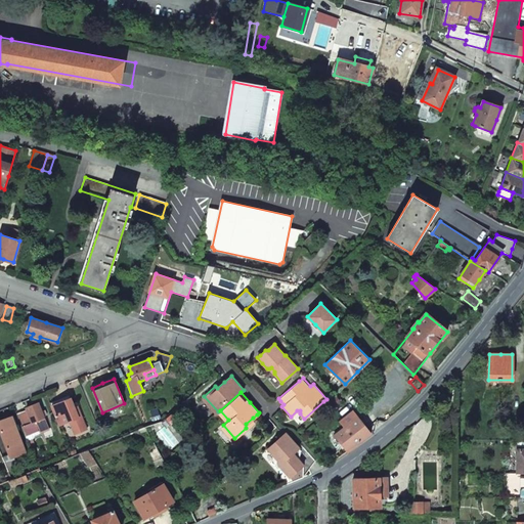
[(61,402),(51,406),(59,425),(71,421),(75,434),(86,429),(81,416),(78,417),(71,398),(61,402)]
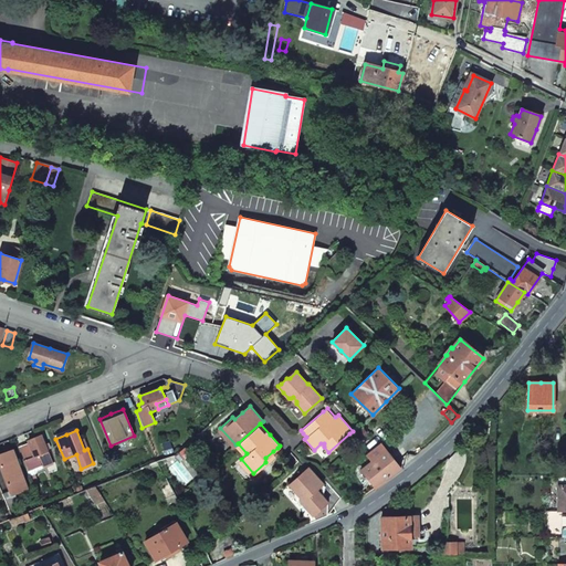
[(53,463),(43,438),(42,435),(35,438),(29,440),(30,443),(19,448),(29,471),(43,465),(43,468),(53,463)]
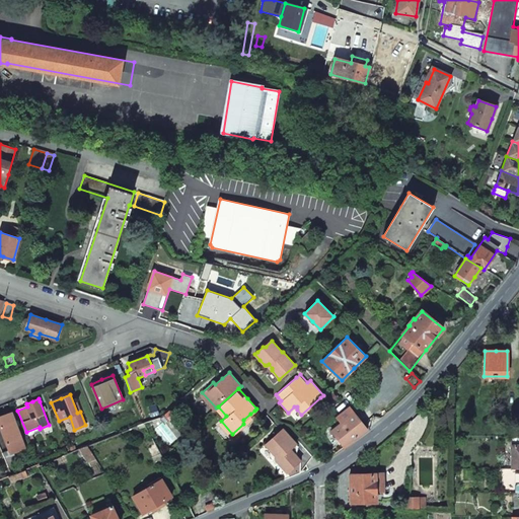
[(354,413),(349,406),(336,416),(342,423),(354,413)]
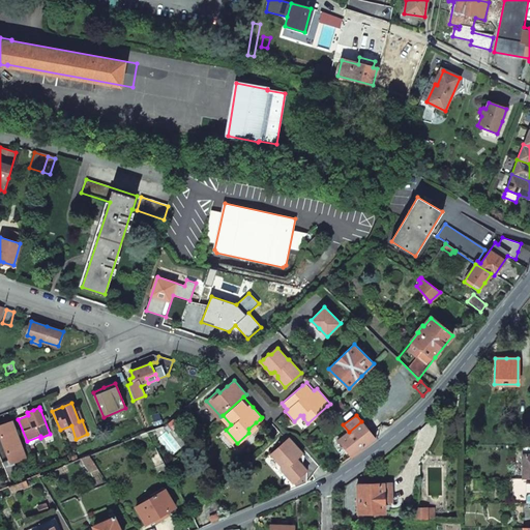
[(27,458),(12,421),(5,423),(0,425),(0,432),(10,459),(2,463),(8,476),(19,472),(15,462),(27,458)]
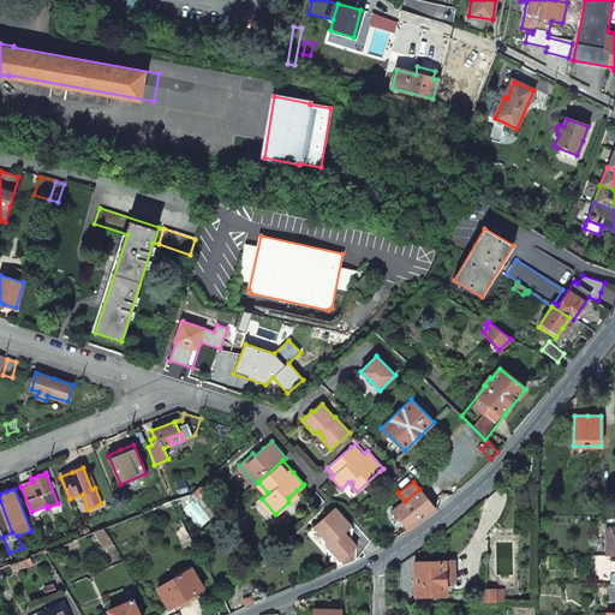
[(405,501),(393,509),(400,519),(408,529),(435,508),(419,489),(405,501)]
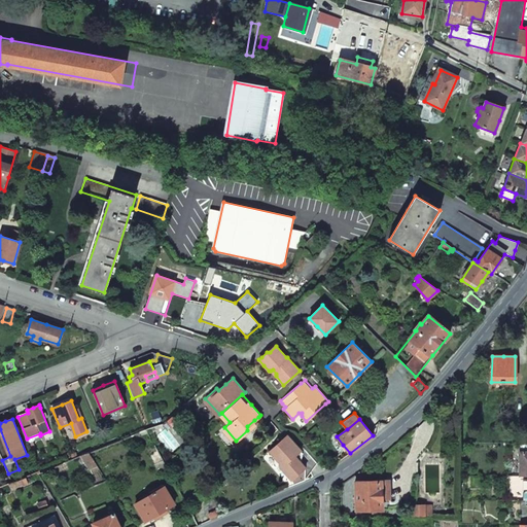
[(249,428),(256,422),(254,420),(247,426),(247,430),(249,428)]
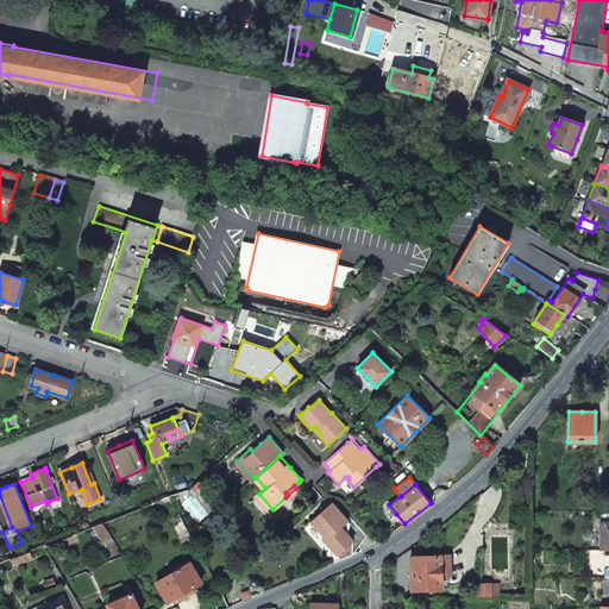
[(180,512),(171,495),(168,496),(163,498),(171,515),(180,512)]
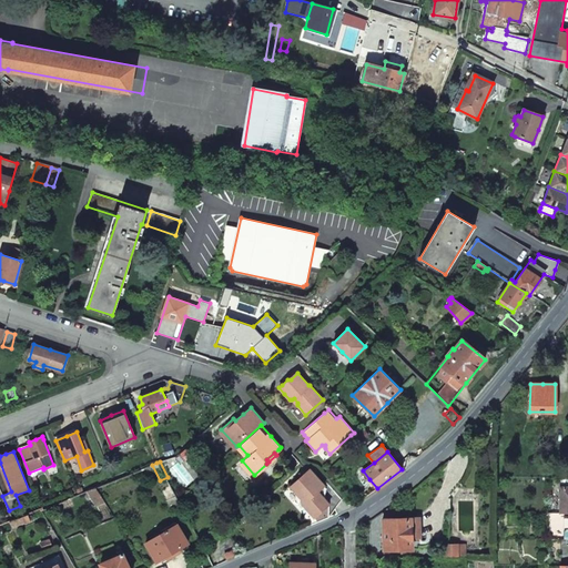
[(308,467),(290,484),(301,498),(301,503),(306,509),(313,517),(314,516),(327,503),(316,490),(323,484),(308,467)]
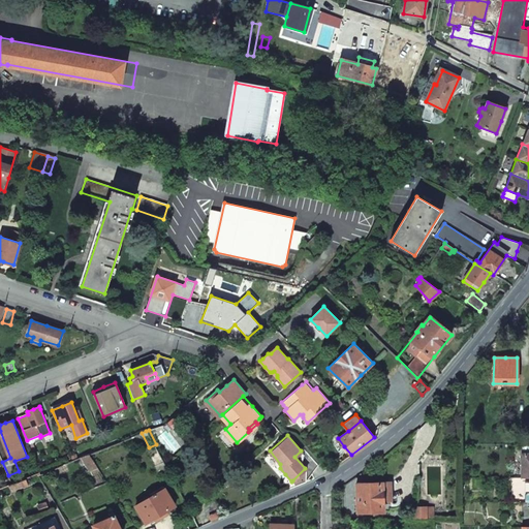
[(98,469),(90,454),(82,457),(91,472),(98,469)]
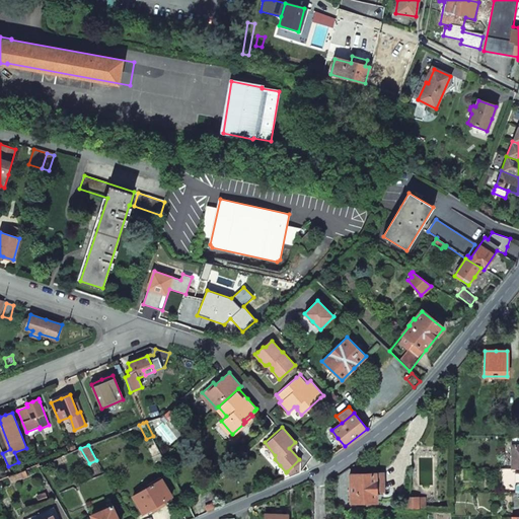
[(154,446),(148,448),(152,456),(157,453),(154,446)]
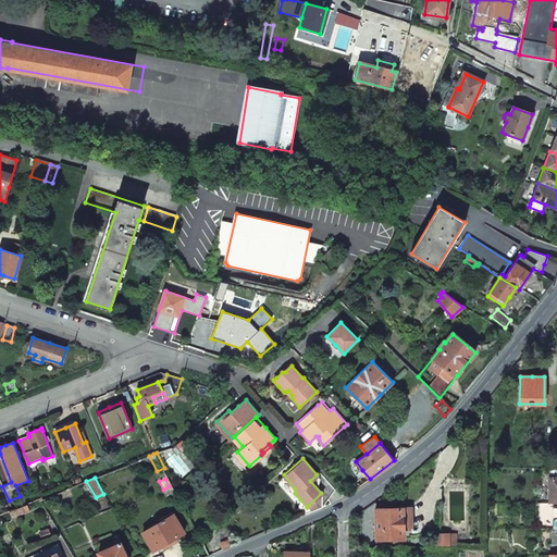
[(312,510),(321,506),(321,493),(308,506),(312,510)]
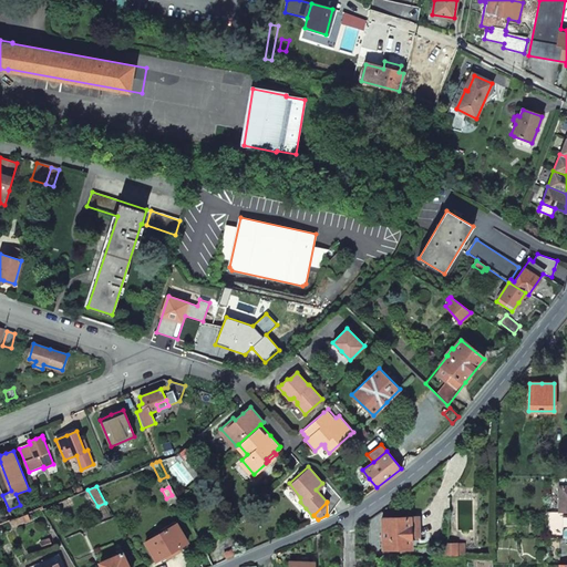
[(410,516),(382,517),(382,548),(411,547),(410,536),(419,536),(418,516),(410,516)]
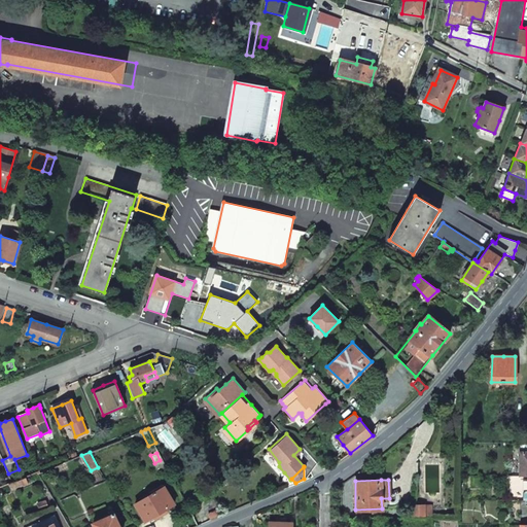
[(165,486),(135,503),(145,521),(159,514),(161,516),(165,514),(170,511),(168,507),(175,503),(165,486)]
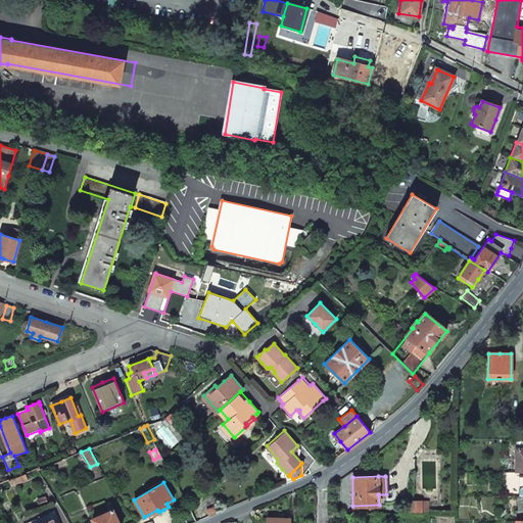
[(378,494),(379,505),(386,505),(386,494),(378,494)]
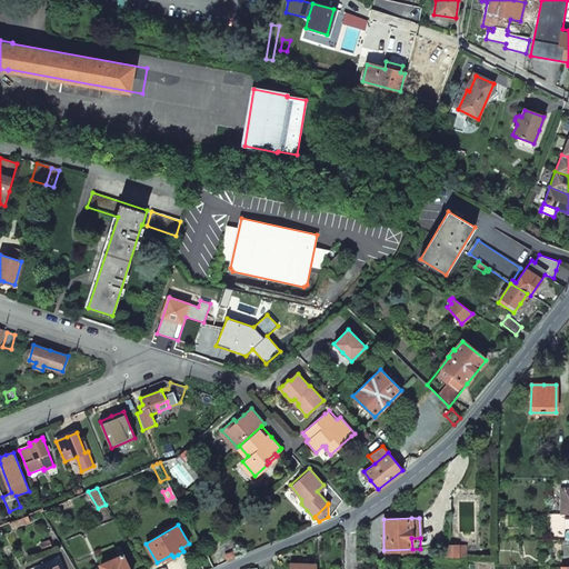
[(446,546),(446,559),(459,559),(459,546),(446,546)]
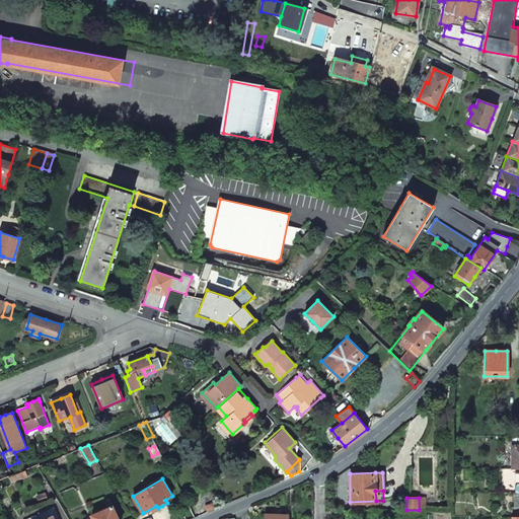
[(200,515),(208,511),(205,504),(198,507),(200,515)]
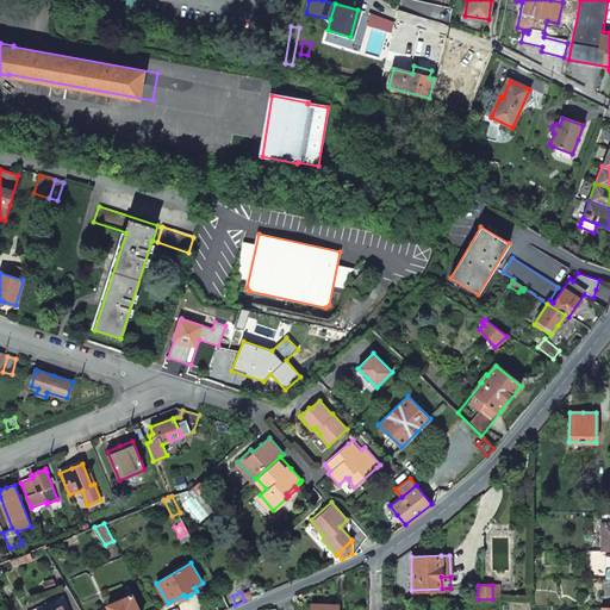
[(107,604),(110,609),(139,609),(132,593),(107,604)]
